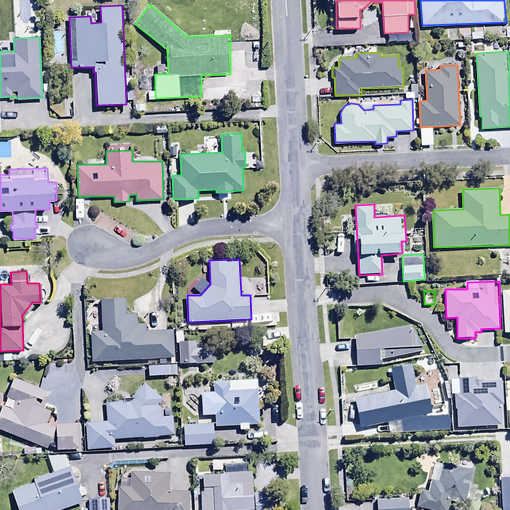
[(92,331),(92,361),(177,359),(176,330),(148,331),(147,323),(138,323),(138,314),(127,314),(127,297),(102,298),(102,330),(92,331)]
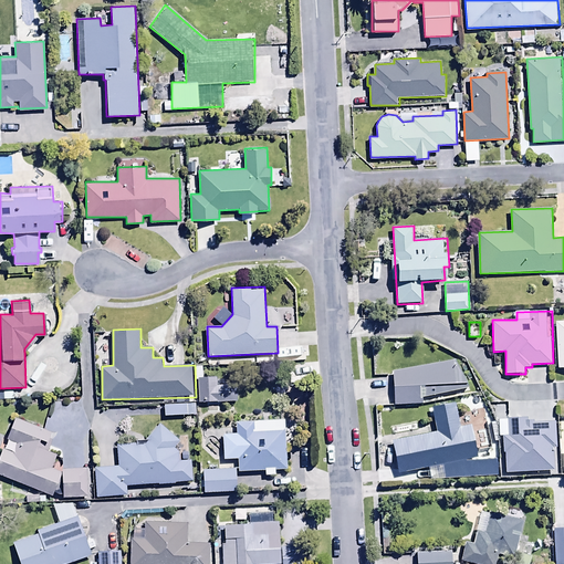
[(421,397),(469,386),(457,359),(394,372),(396,405),(423,403),(421,397)]
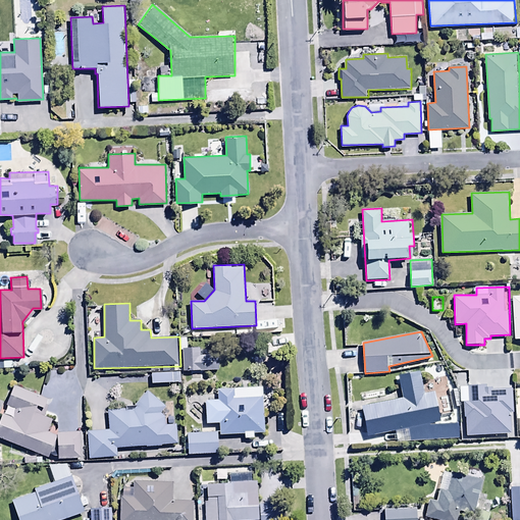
[(201,347),(183,348),(184,371),(202,370),(201,347)]
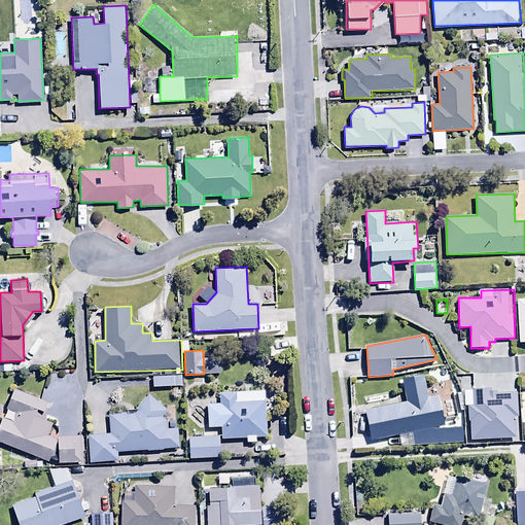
[(427,396),(422,374),(401,378),(407,401),(365,411),(372,441),(398,434),(401,448),(416,445),(414,431),(446,425),(439,394),(427,396)]
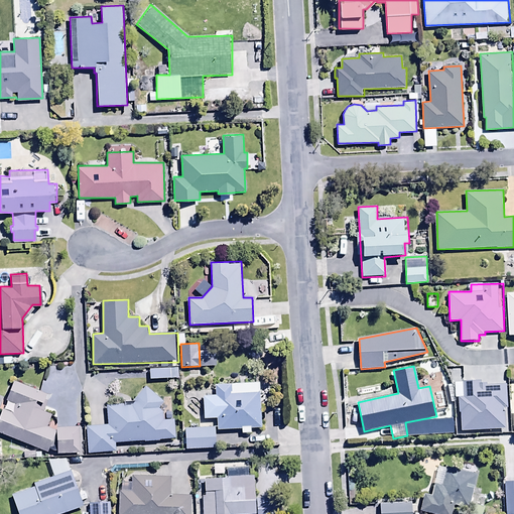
[(178,367),(149,368),(150,378),(179,377),(178,367)]
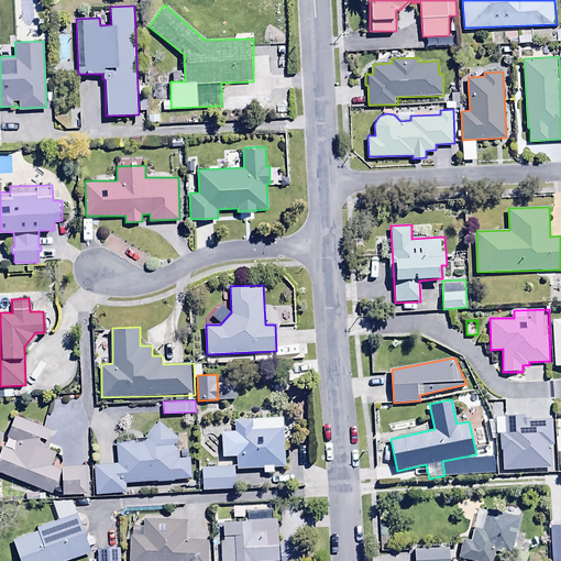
[(51,430),(17,416),(0,453),(0,472),(52,494),(63,471),(48,464),(54,451),(46,448),(52,437),(48,436),(51,430)]
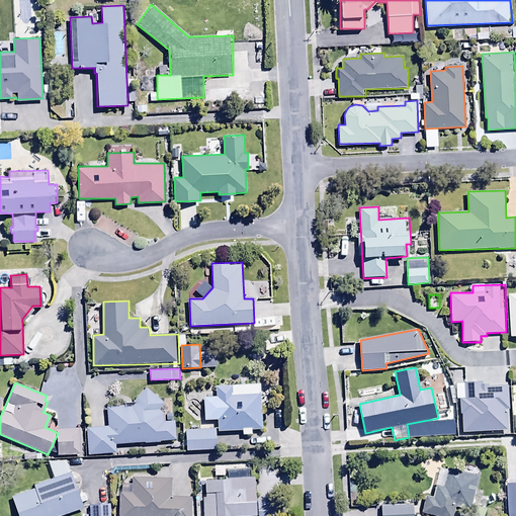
[(217,398),(204,398),(205,420),(219,420),(219,431),(243,430),(243,434),(252,434),(252,429),(262,428),(261,384),(216,385),(217,398)]
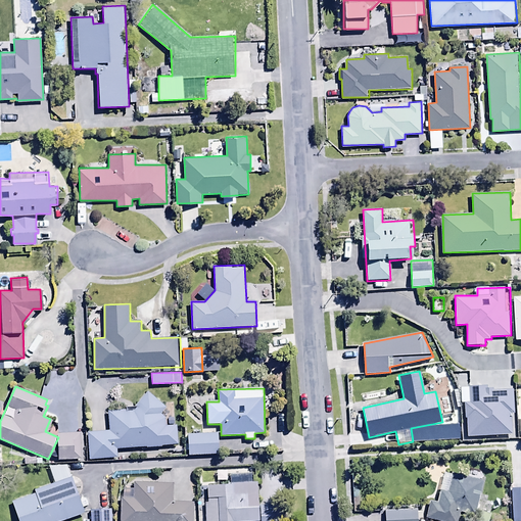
[(166,426),(164,406),(148,391),(147,391),(136,409),(108,411),(109,430),(88,431),(90,459),(119,457),(117,448),(178,444),(177,425),(166,426)]
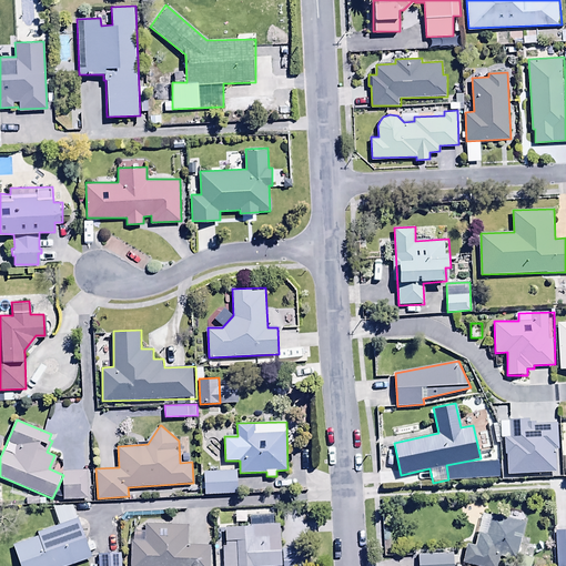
[(88,470),(63,471),(63,498),(88,498),(88,470)]
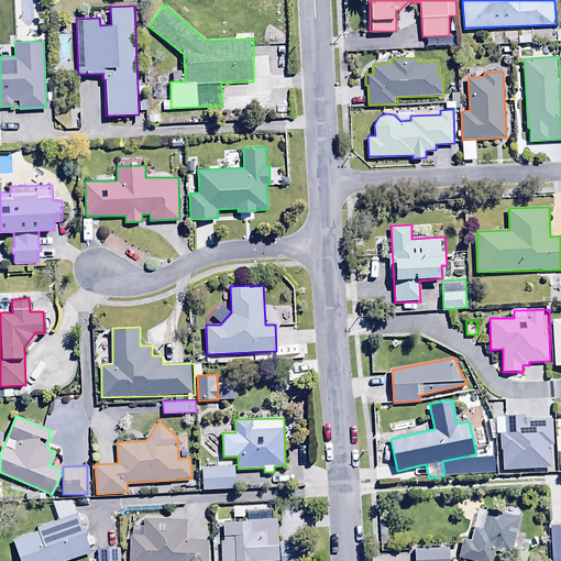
[(234,466),(202,468),(204,491),(235,490),(234,466)]
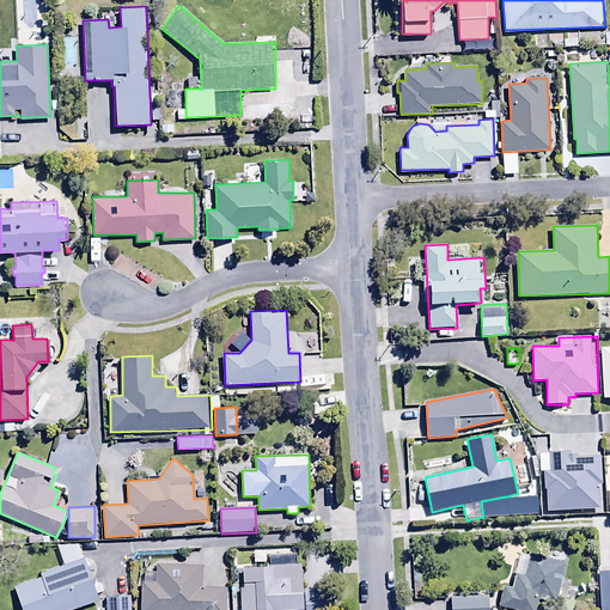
[(535,609),(540,597),(556,601),(568,555),(549,550),(548,559),(530,554),(524,575),(516,573),(512,587),(504,585),(499,604),(518,609),(535,609)]
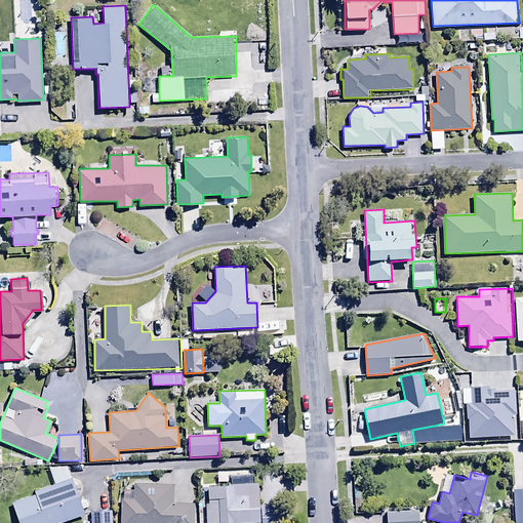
[(13,501),(19,522),(56,522),(84,515),(73,479),(35,491),(36,494),(13,501)]
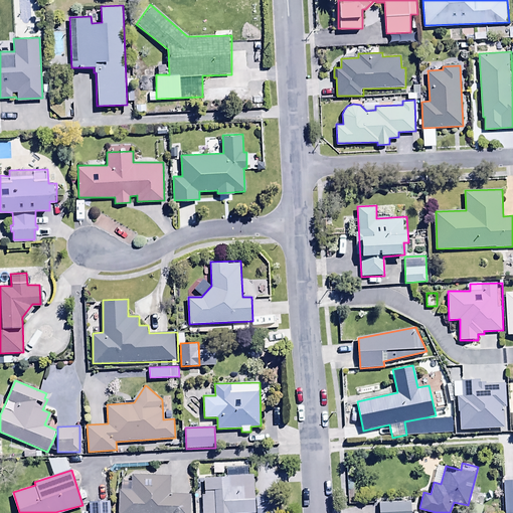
[(119,489),(118,512),(190,512),(191,494),(171,494),(171,475),(133,474),(132,489),(119,489)]
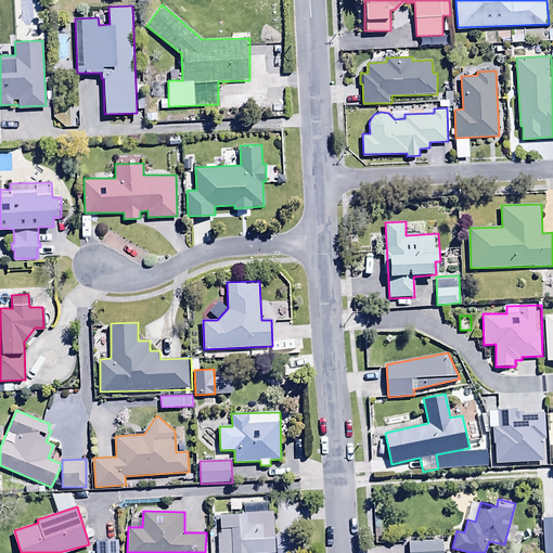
[(218,534),(218,552),(272,552),(273,552),(272,512),(221,514),(222,534),(218,534)]
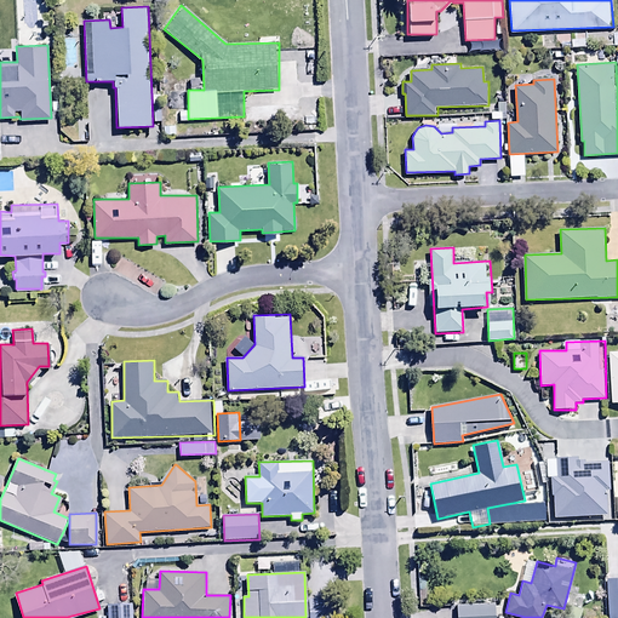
[(336,617),(336,598),(309,599),(309,617),(336,617)]
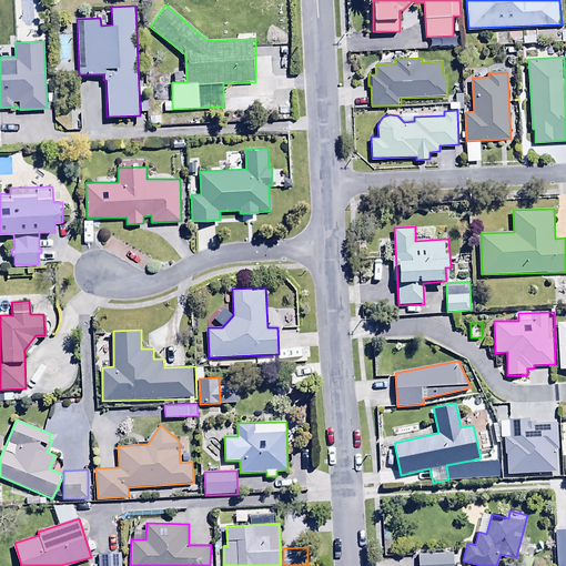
[(453,565),(453,551),(420,552),(420,565),(453,565)]
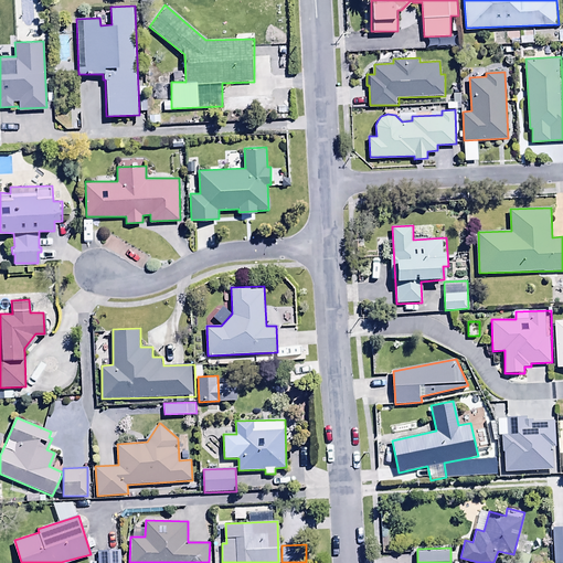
[(120,562),(120,550),(98,551),(98,562),(120,562)]
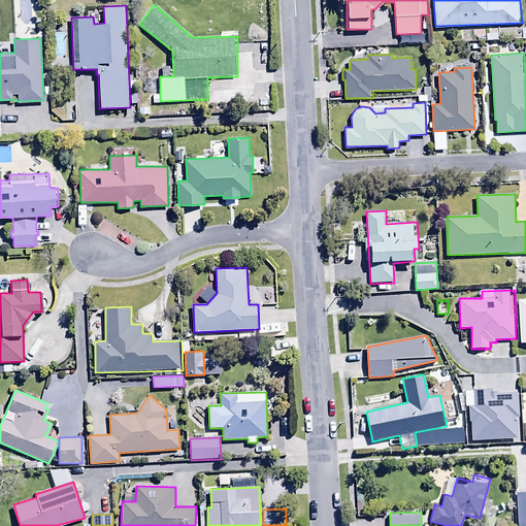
[(495,525),(497,519),(487,516),(483,525),(495,525)]
